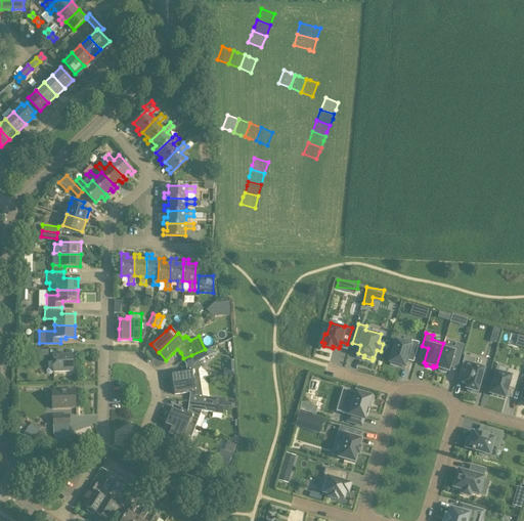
[(395,339),(389,360),(390,361),(390,362),(397,364),(397,363),(405,365),(408,353),(415,355),(419,341),(411,339),(410,343),(395,339)]
